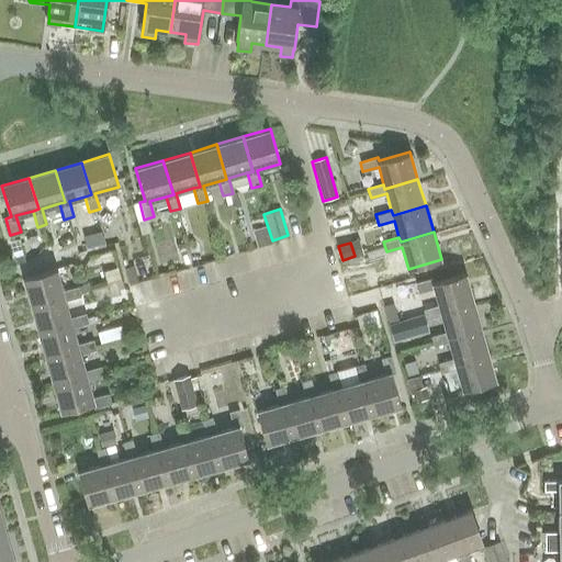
[(64,296),(65,301),(80,296),(78,287),(62,291),(56,269),(23,278),(31,305),(64,296)]
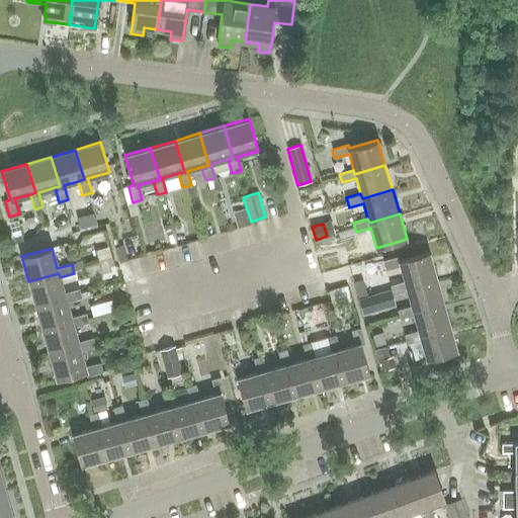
[(406,285),(436,277),(429,252),(401,260),(400,256),(383,260),(383,262),(385,269),(401,265),(405,281),(406,285)]
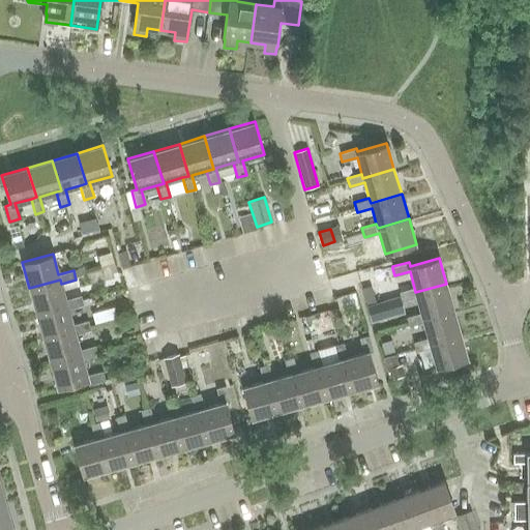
[(65,299),(61,284),(60,280),(29,288),(36,313),(67,304),(68,308),(83,305),(81,295),(65,299)]
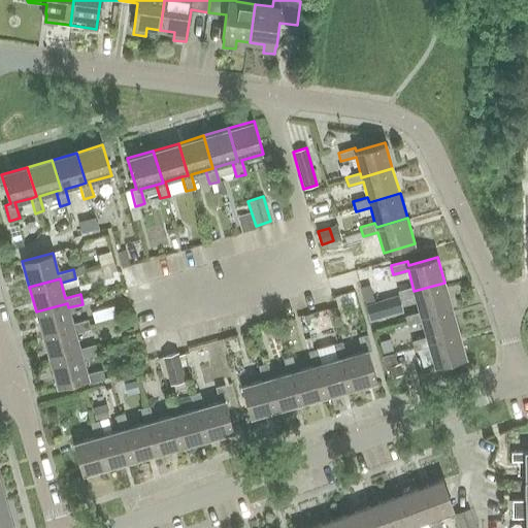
[(421,316),(451,307),(444,283),(414,291),(413,287),(397,291),(400,300),(416,296),(420,311),(421,316)]
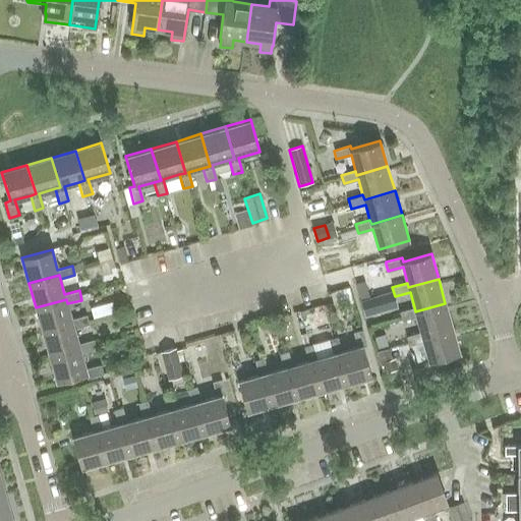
[(353,301),(348,286),(330,291),(334,307),(353,301)]
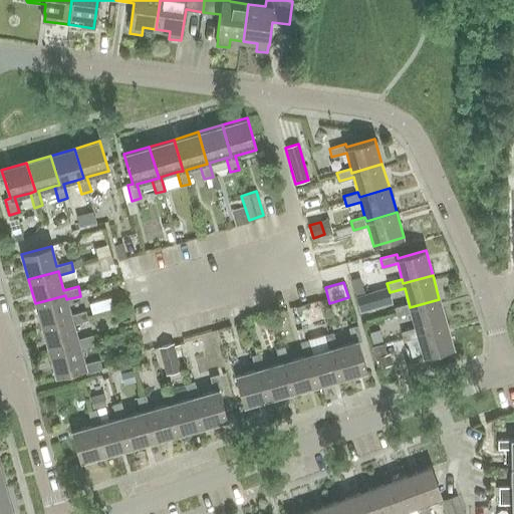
[(358,309),(391,299),(387,287),(355,296),(358,309)]
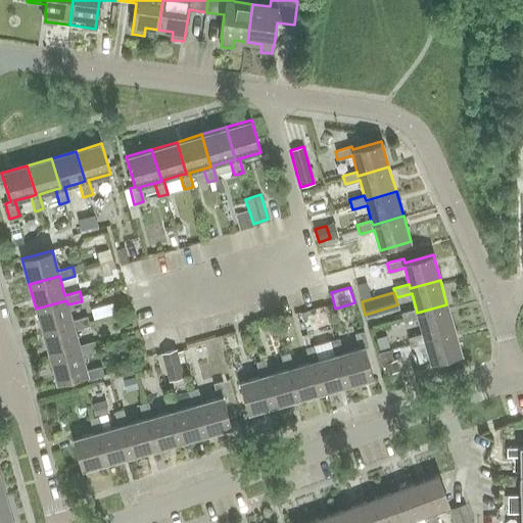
[(73,320),(67,304),(66,300),(36,308),(42,333),(74,325),(75,329),(89,325),(87,316),(73,320)]
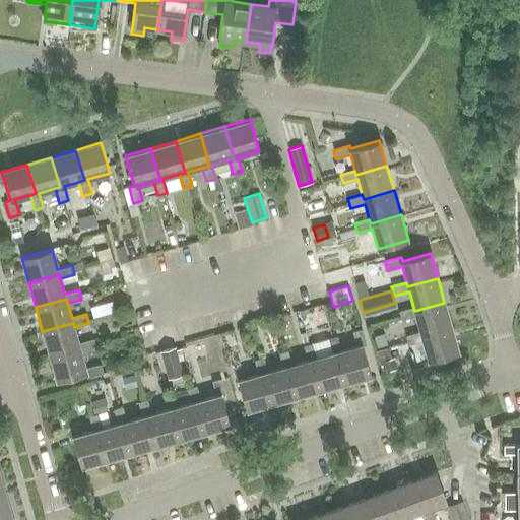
[(420,335),(450,327),(444,303),(414,311),(413,307),(398,311),(400,320),(415,316),(419,332),(420,335)]
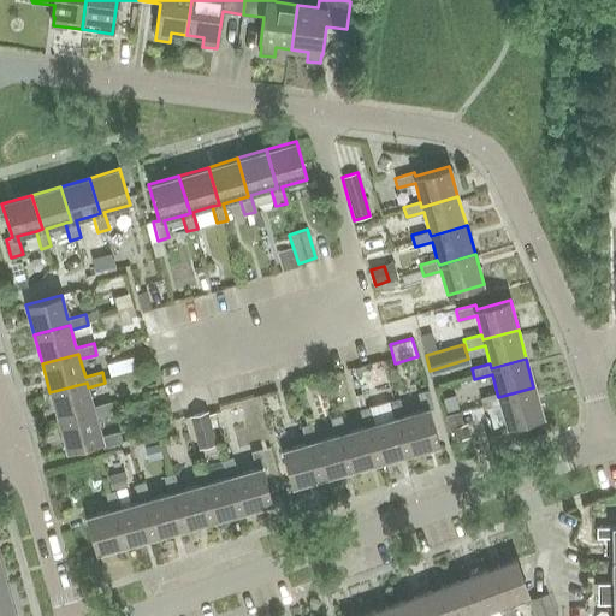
[(93,407),(88,388),(87,383),(49,392),(58,422),(95,412),(98,418),(113,413),(111,402),(93,407)]
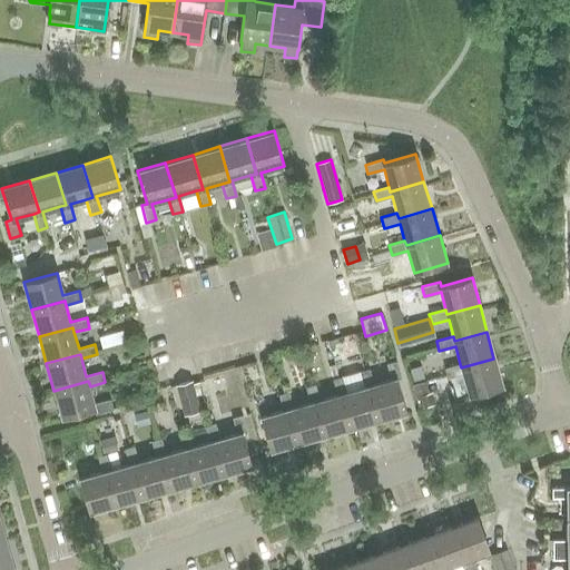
[(461,367),(460,364),(444,369),(448,377),(463,373),(469,395),(501,386),(493,359),(461,367)]
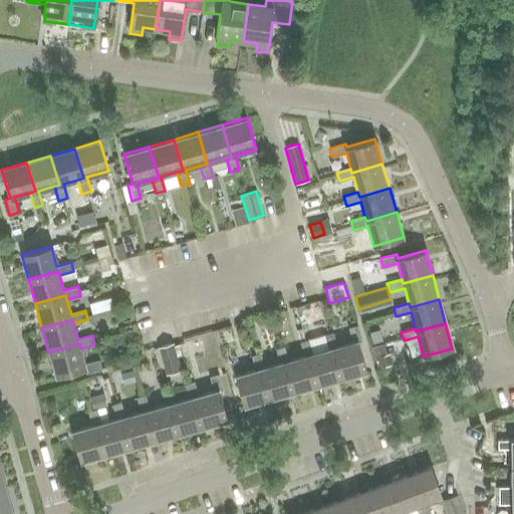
[(332,348),(341,379),(366,372),(358,342),(362,341),(357,326),(348,328),(352,342),(337,347),(332,348)]
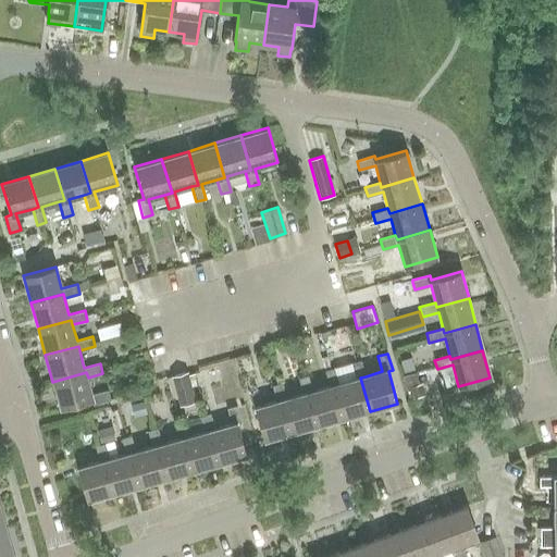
[(360,378),(366,376),(361,361),(351,363),(356,379),(339,383),(334,385),(344,419),(370,411),(360,378)]
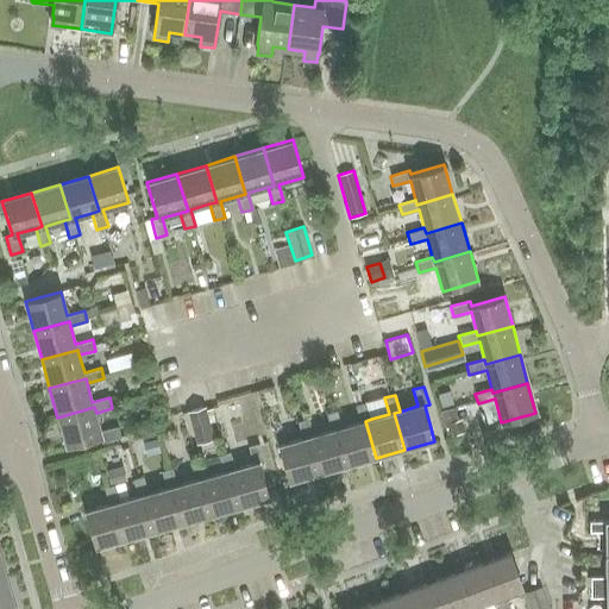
[(365,421),(371,419),(366,402),(355,406),(359,422),(341,427),(336,428),(346,465),(376,458),(365,421)]
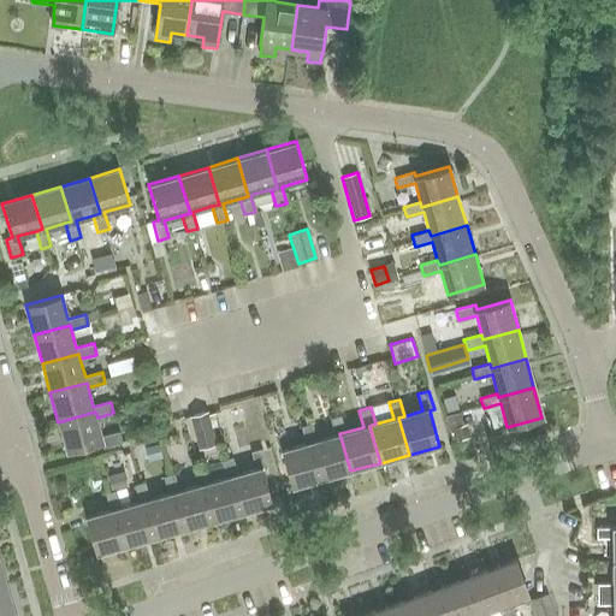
[(102,436),(98,418),(95,412),(58,422),(66,452),(102,442),(104,446),(122,442),(119,431),(102,436)]
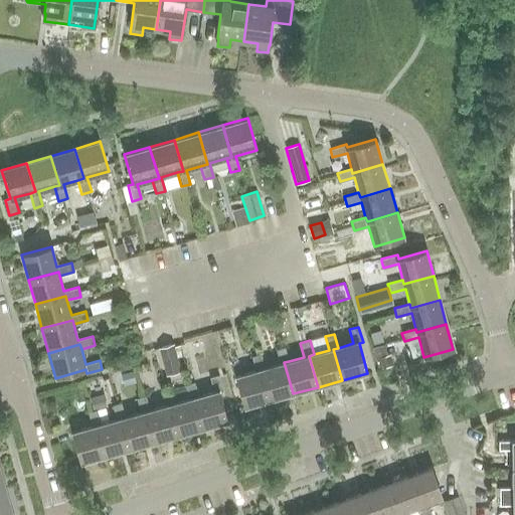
[(181,371),(172,344),(157,349),(166,376),(181,371)]
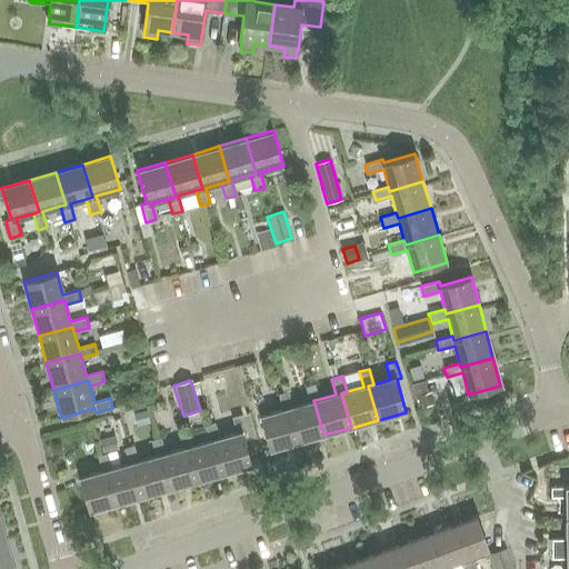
[(432,402),(425,380),(411,385),(418,408),(432,402)]
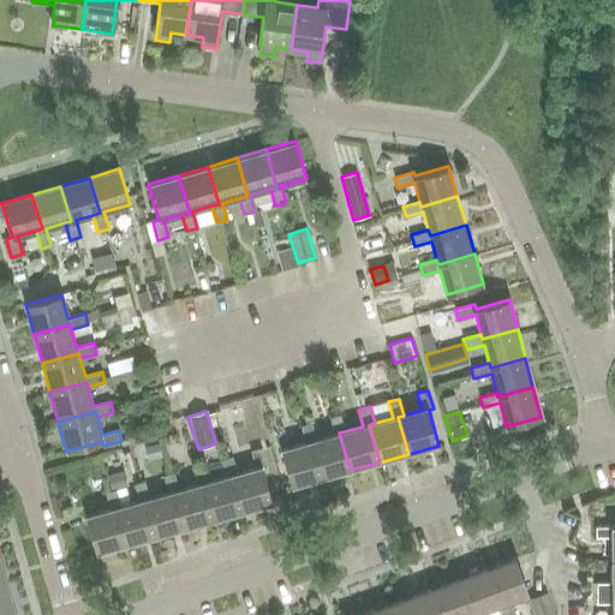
[(339,433),(345,431),(340,415),(329,418),(334,435),(316,440),(310,441),(321,478),(350,470),(339,433)]
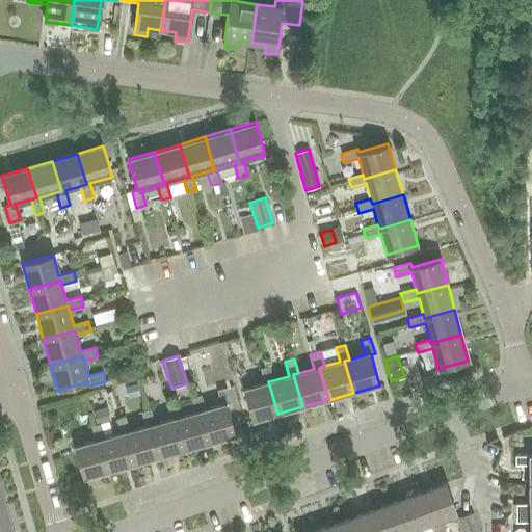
[(268,381),(273,380),(268,366),(259,369),(263,382),(242,389),(251,421),(277,414),(268,381)]
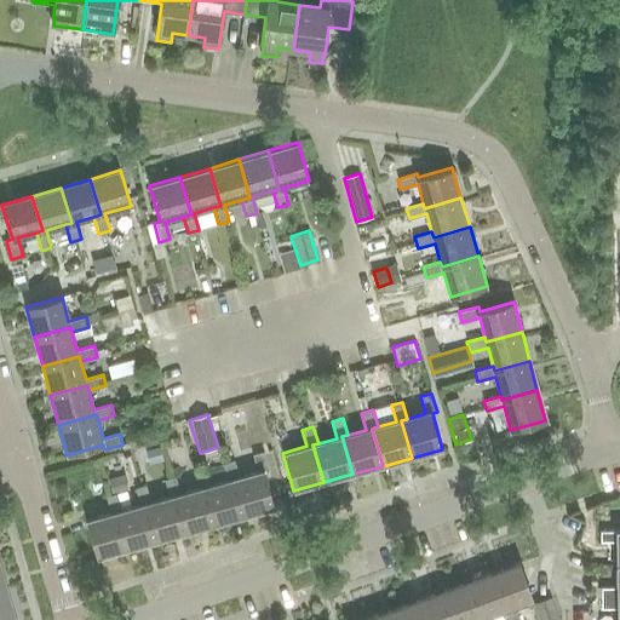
[(231,480),(242,516),(273,507),(262,471),(267,470),(262,452),(251,455),(256,472),(236,478),(231,480)]
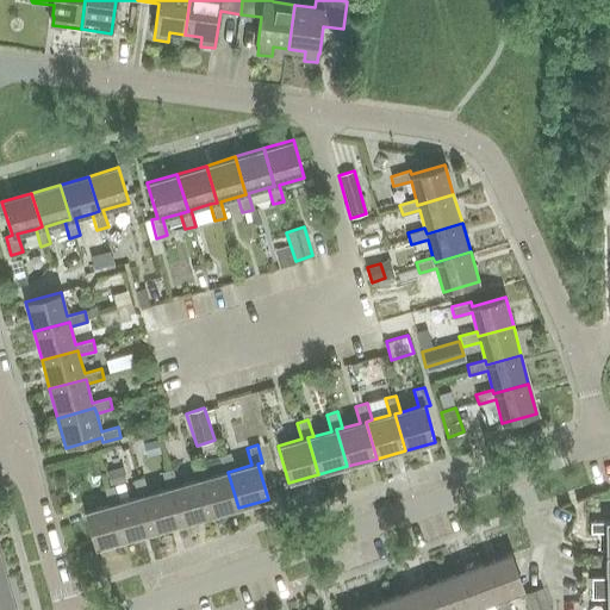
[(228,472),(232,471),(228,453),(218,456),(223,473),(205,478),(199,480),(209,515),(238,508),(228,472)]
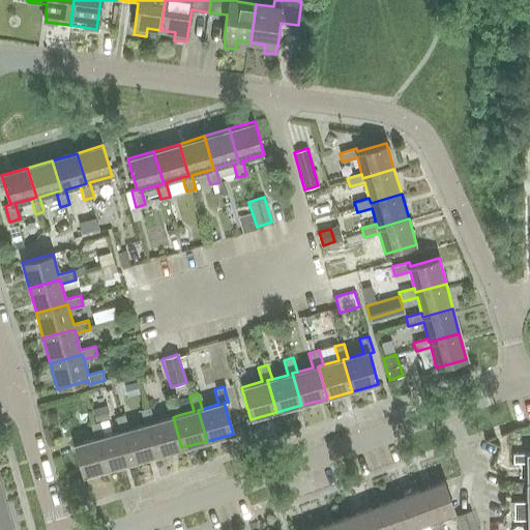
[(173,417),(178,415),(174,401),(164,403),(168,418),(153,422),(148,423),(156,454),(181,447),(173,417)]
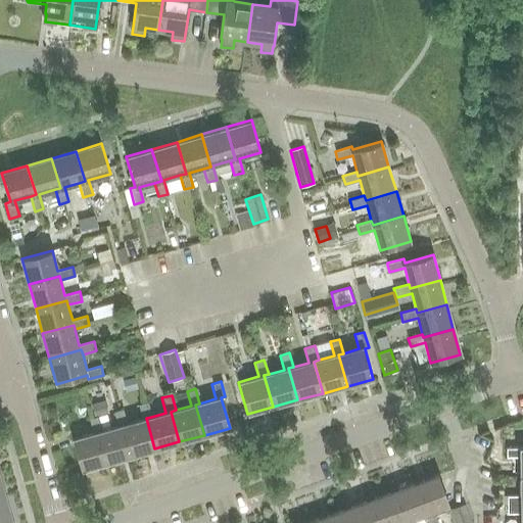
[(146,418),(151,417),(147,401),(138,405),(142,419),(127,423),(122,425),(130,456),(154,448),(146,418)]
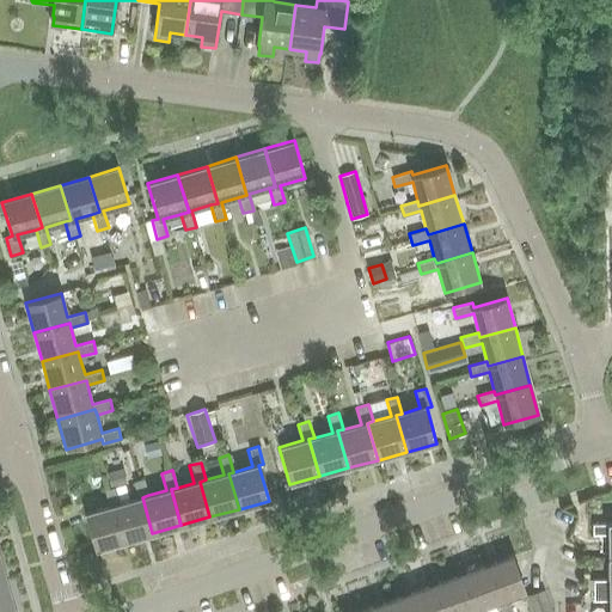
[(142,497),(148,495),(144,478),(134,482),(138,499),(129,501),(124,484),(114,487),(118,503),(114,506),(123,540),(152,533),(142,497)]
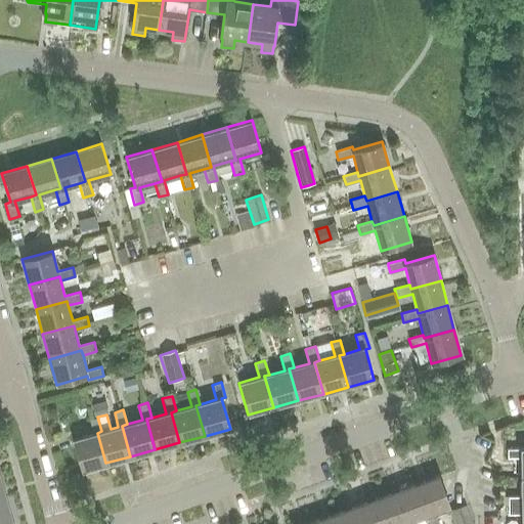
[(80,470),(105,463),(97,433),(101,431),(97,417),(88,420),(92,434),(71,440),(80,470)]
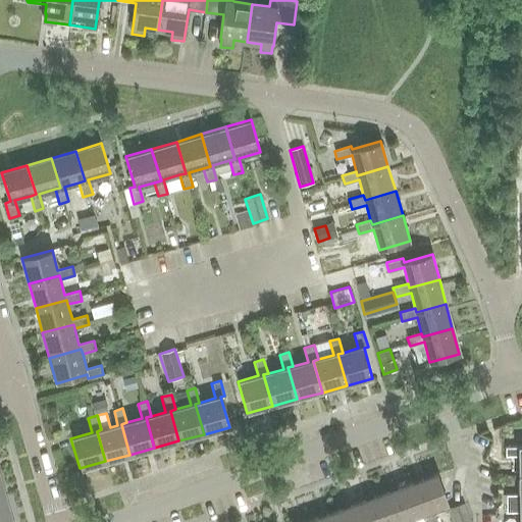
[(518,521),(521,521),(521,447),(517,448),(504,449),(505,458),(517,458),(518,496),(505,496),(505,514),(518,514),(518,521)]
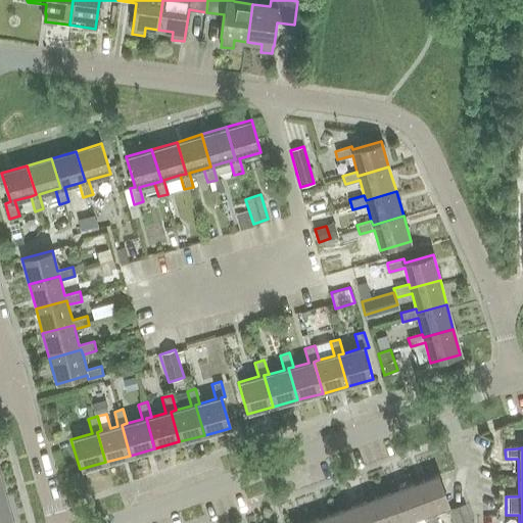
[(411,483),(422,515),(424,514),(427,522),(438,522),(434,510),(449,505),(438,473),(411,483)]
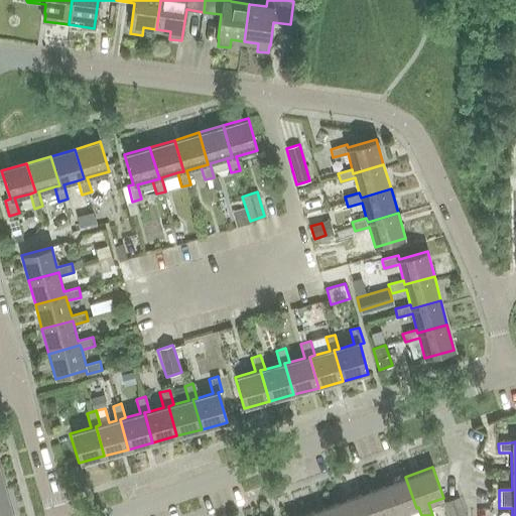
[(393,515),(395,515),(394,515),(405,515),(405,512),(416,508),(405,477),(382,485),(393,515)]
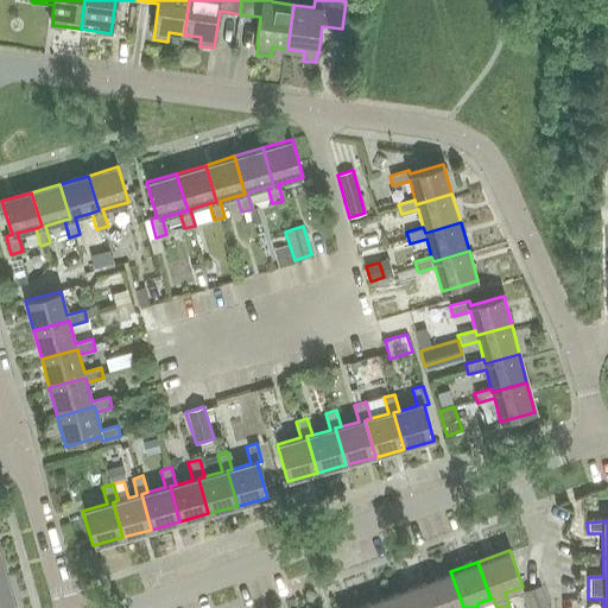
[(463,607),(450,571),(423,582),(431,607),(463,607)]
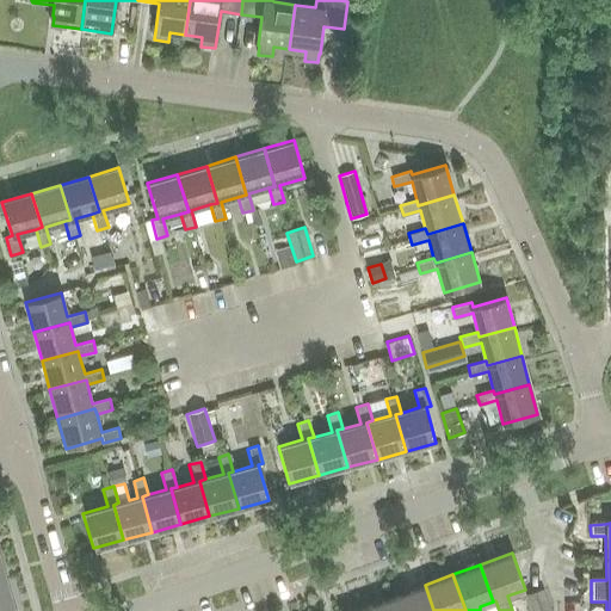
[(16,610),(8,580),(0,582),(0,610),(16,610)]
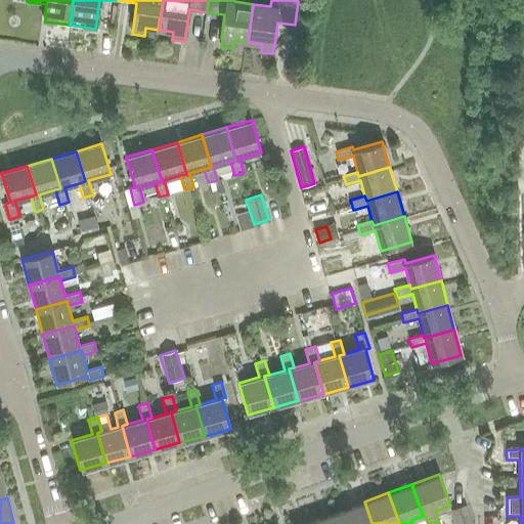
[(372,523),(364,501),(341,510),(345,523),(372,523)]
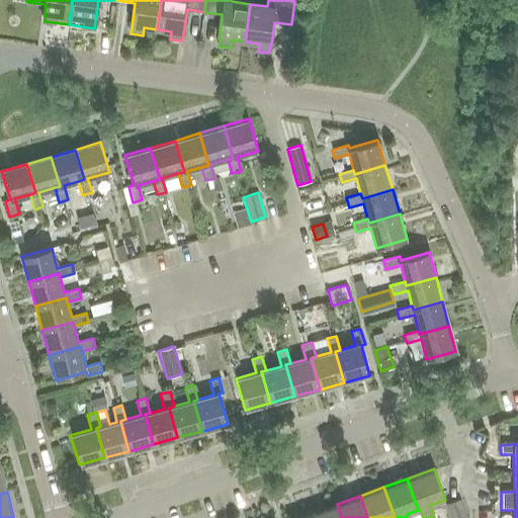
[(449,517),(464,517),(459,500),(445,505),(449,517)]
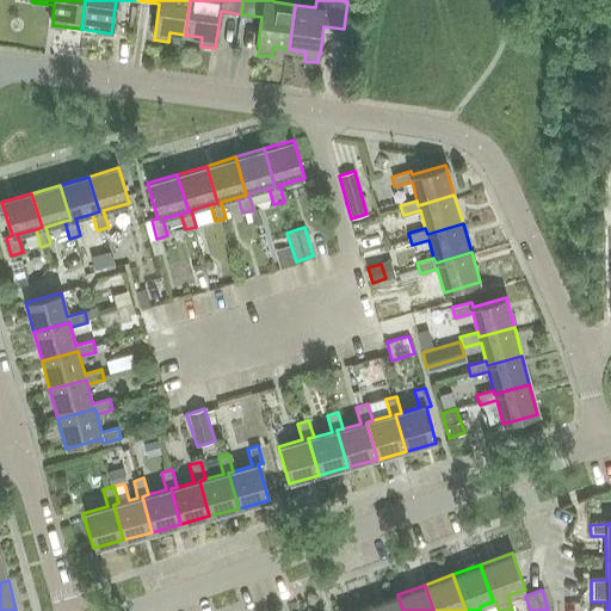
[(402,610),(397,594),(370,605),(371,610),(402,610)]
